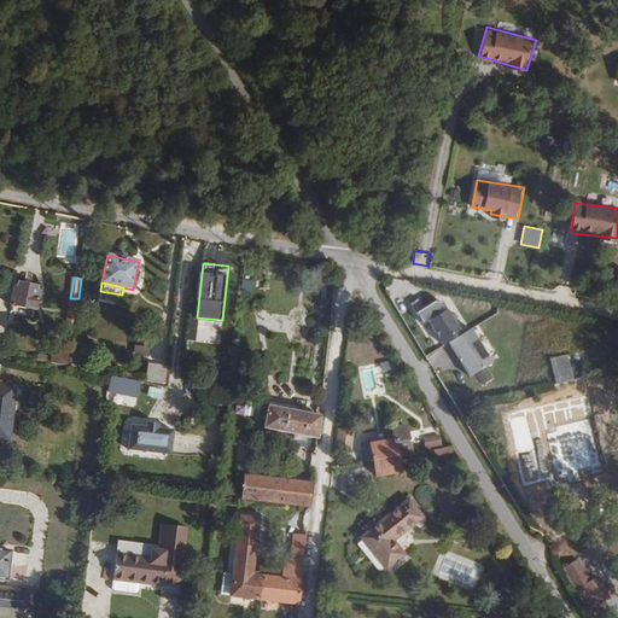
[(15,289),(10,305),(33,310),(35,312),(40,292),(36,292),(38,289),(18,284),(17,289),(15,289)]
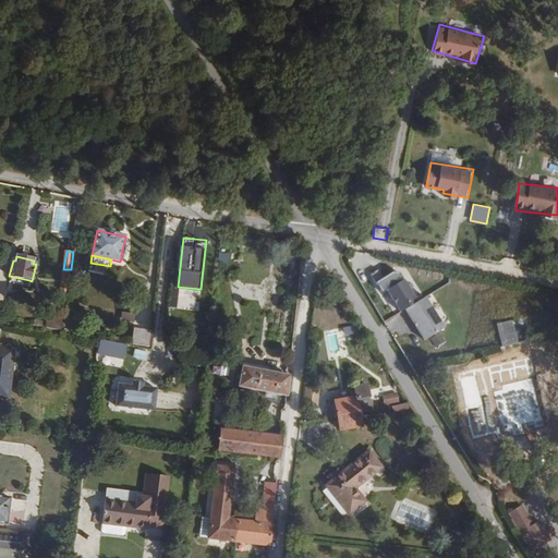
[(69,293),(71,269),(63,269),(61,292),(69,293)]
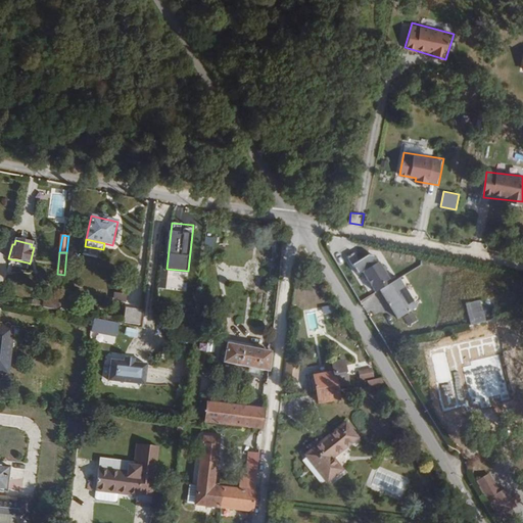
[(28,263),(8,258),(7,265),(27,269),(28,263)]
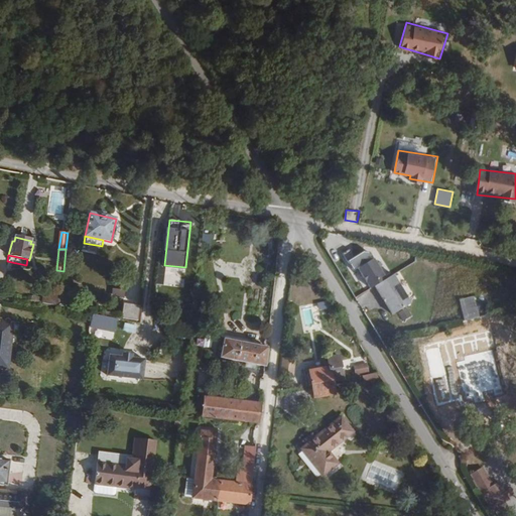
[(162,285),(184,286),(185,268),(163,267),(162,285)]
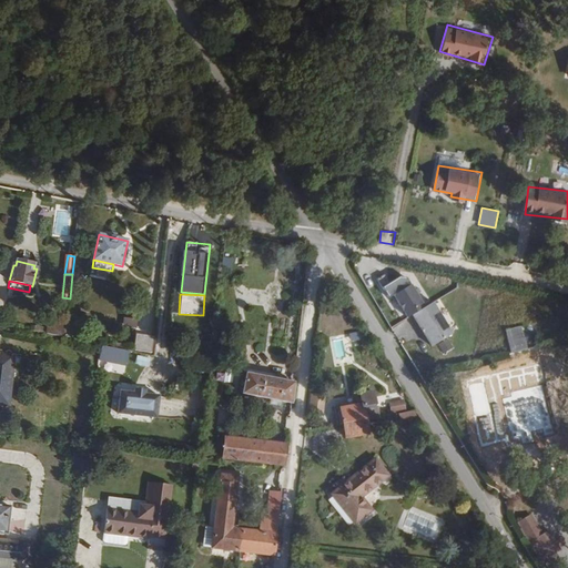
[(412,315),(432,347),(452,334),(432,303),(412,315)]
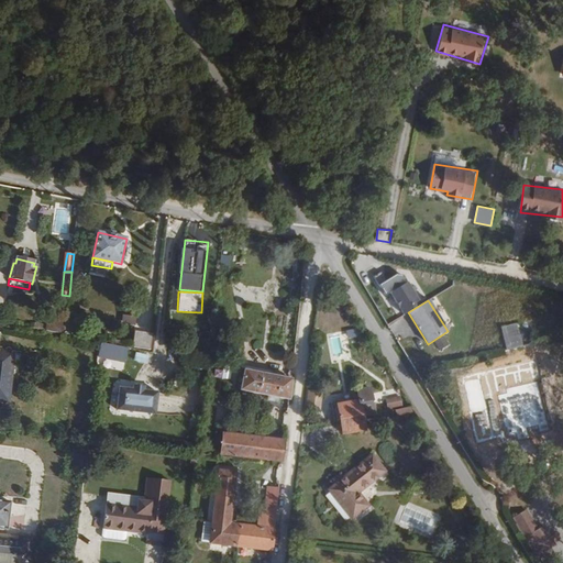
[(124,315),(123,322),(135,323),(136,316),(124,315)]
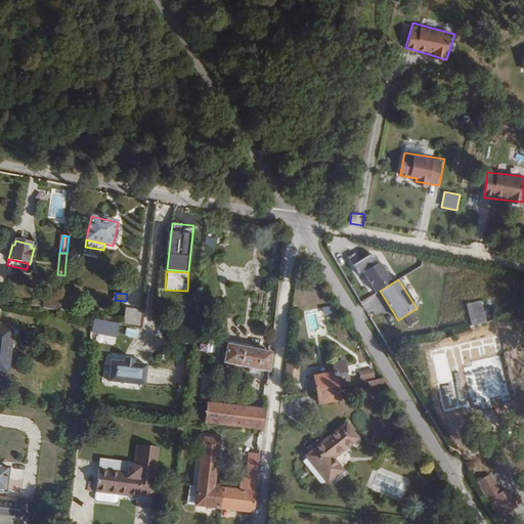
[(45,300),(44,309),(60,312),(61,304),(45,300)]
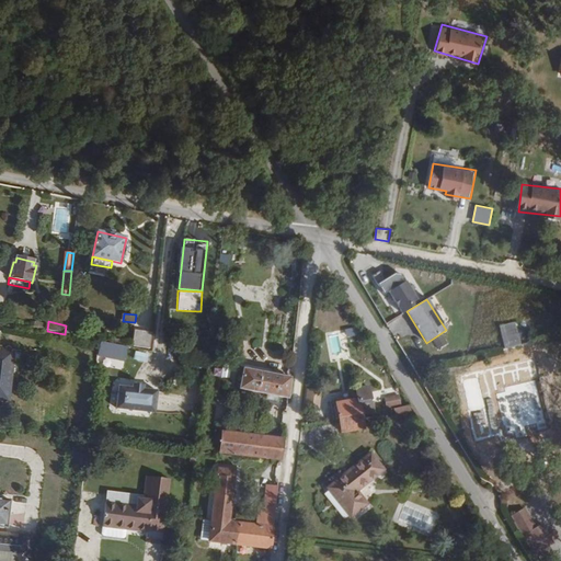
[(500,327),(505,350),(521,345),(515,323),(500,327)]
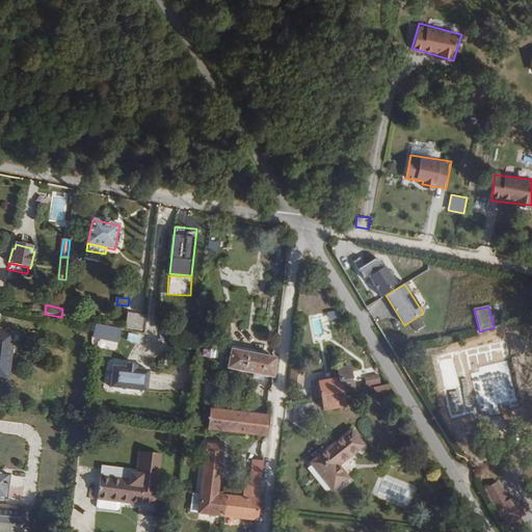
[(338,310),(327,312),(328,319),(339,318),(338,310)]
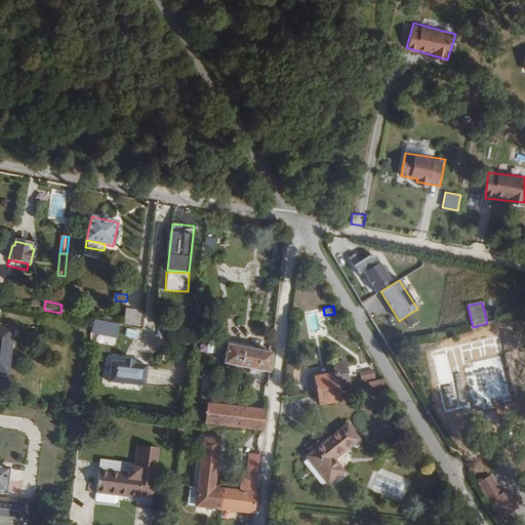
[(133,327),(142,328),(143,309),(126,308),(125,320),(134,321),(133,327)]
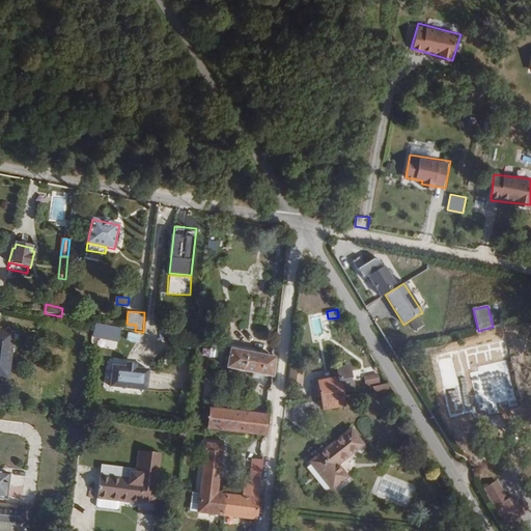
[(119,342),(121,328),(93,323),(92,337),(119,342)]
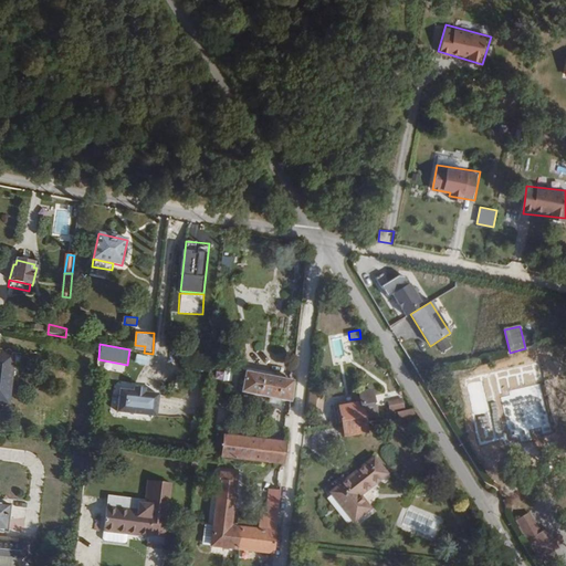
[(10,366),(11,353),(11,352),(10,350),(9,350),(8,350),(7,350),(6,352),(0,350),(0,405),(10,407),(11,396),(7,395),(10,366)]
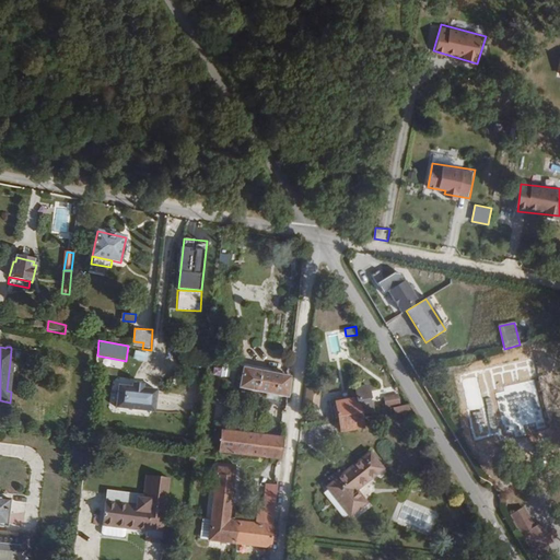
[(135,349),(132,358),(147,361),(149,353),(135,349)]
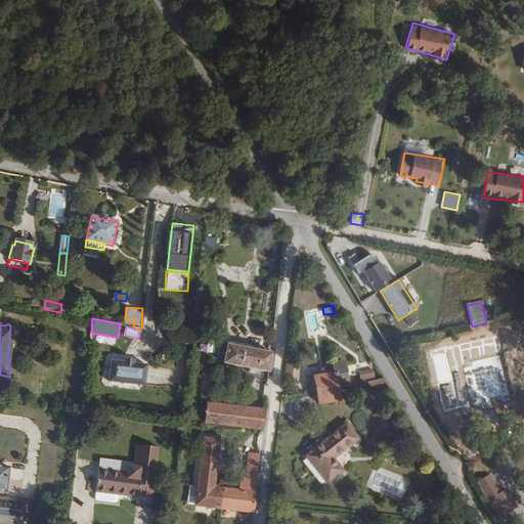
[(498,333),(469,340),(472,355),(481,353),(485,370),(489,369),(492,385),(495,384),(509,381),(512,380),(509,364),(507,365),(498,333)]
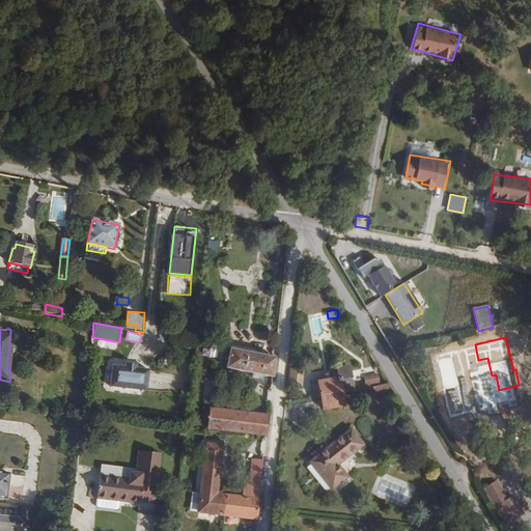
[(230,350),(226,368),(252,373),(263,375),(273,378),(275,358),(230,350)]
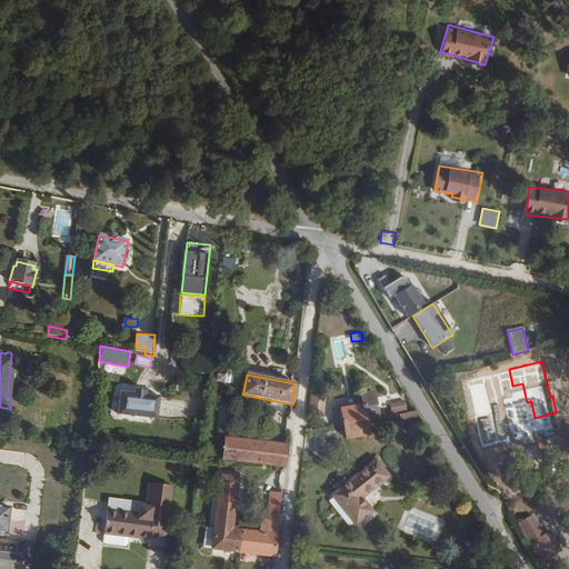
[(119,391),(117,415),(156,418),(158,395),(145,393),(145,392),(133,391),(133,392),(119,391)]
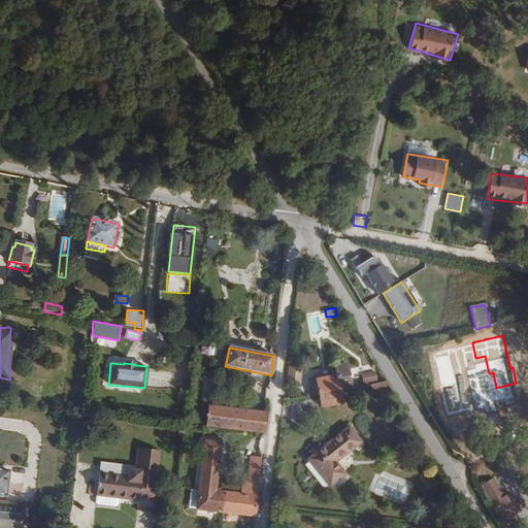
[(319,395),(340,392),(351,389),(347,364),(335,365),(336,376),(317,380),(319,395)]
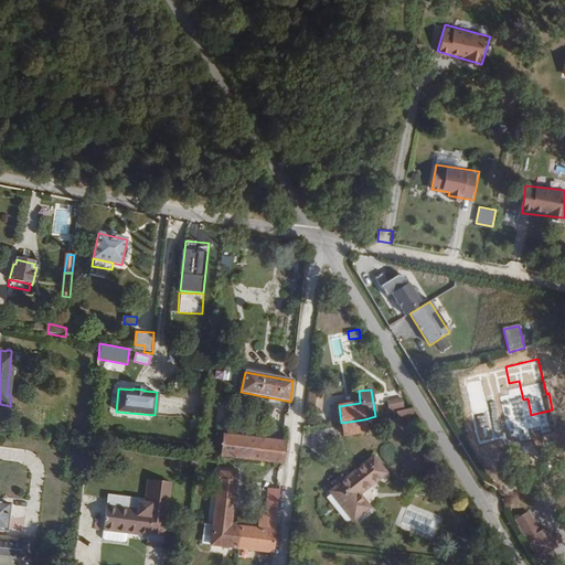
[(319,407),(320,393),(310,392),(309,406),(319,407)]
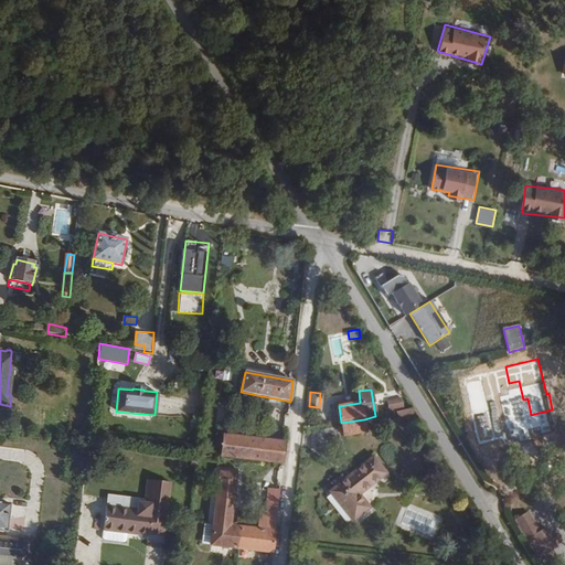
[(385,403),(387,414),(390,414),(396,412),(405,409),(402,400),(385,403)]
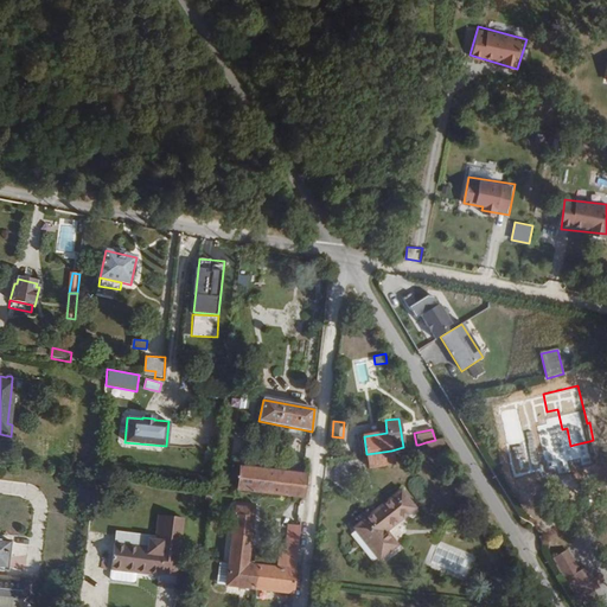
[(426,442),(427,448),(445,445),(443,439),(435,440),(426,442)]
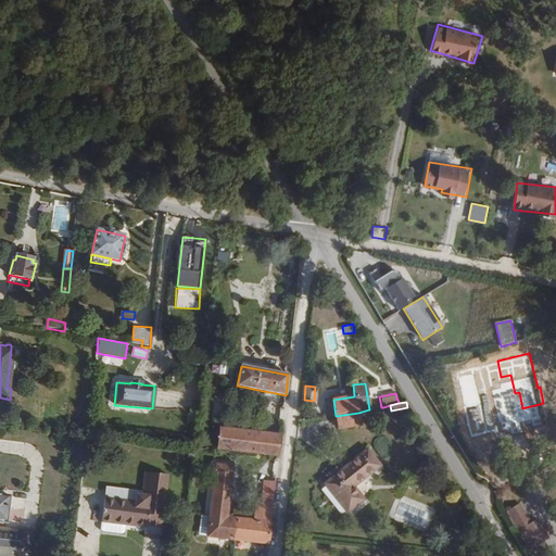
[(542,414),(540,404),(526,407),(528,417),(542,414)]
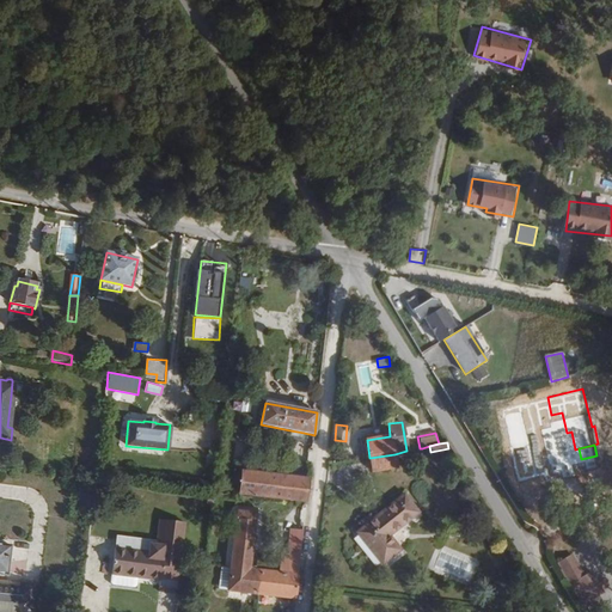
[(395,454),(369,458),(372,471),(397,467),(395,454)]
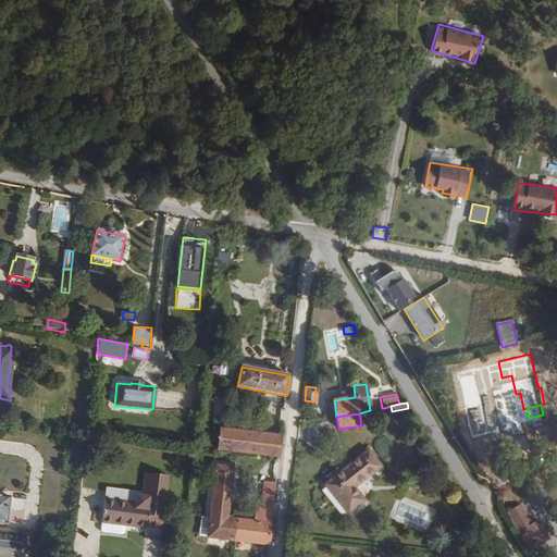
[(279,455),(281,436),(221,430),(219,449),(279,455)]
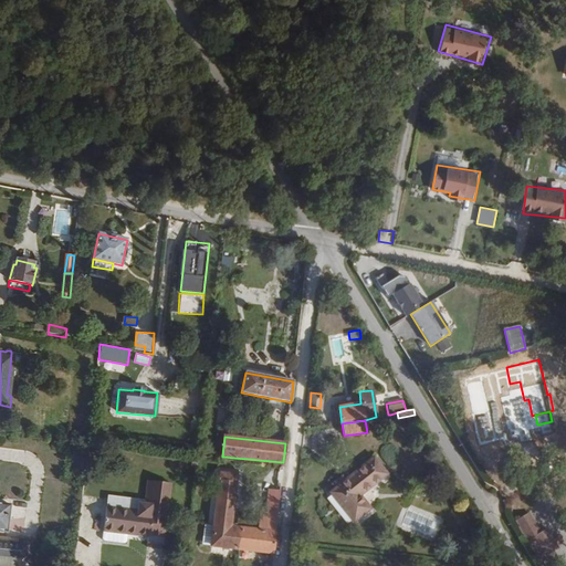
[(336,490),(332,493),(354,521),(369,509),(359,495),(386,474),(374,459),(346,481),(343,477),(333,484),(336,490)]
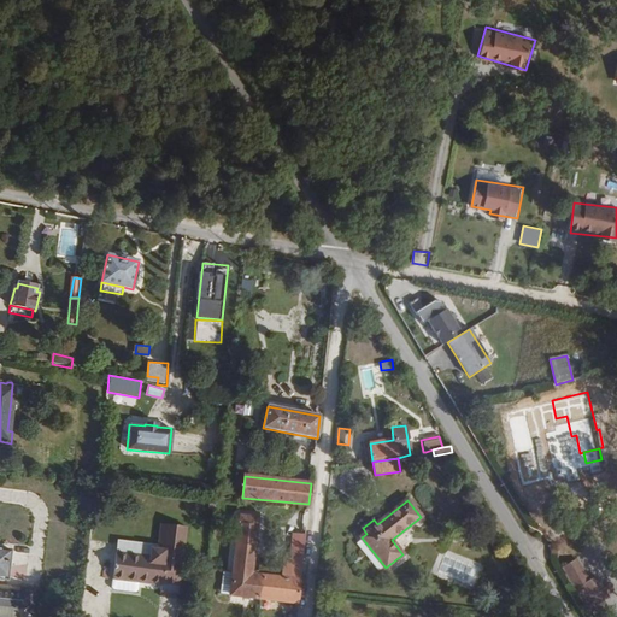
[(234,573),(252,574),(258,516),(240,515),(234,573)]
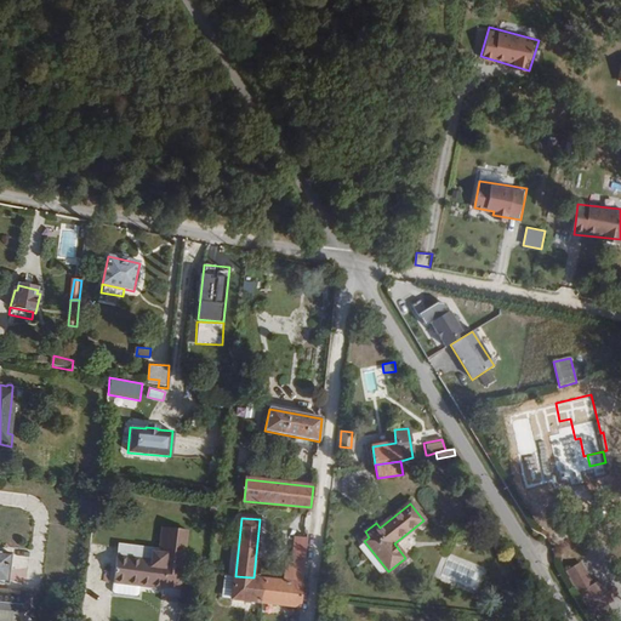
[(144,524),(141,559),(163,562),(167,527),(144,524)]
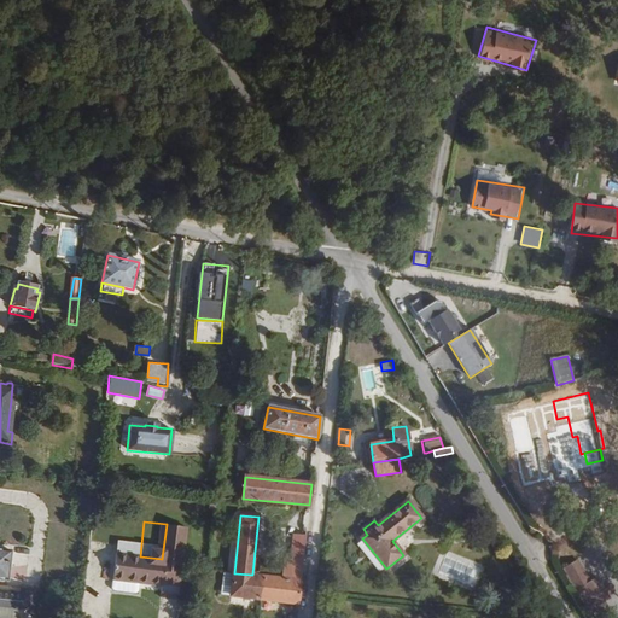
[(291,560),(303,561),(305,535),(293,534),(291,560)]
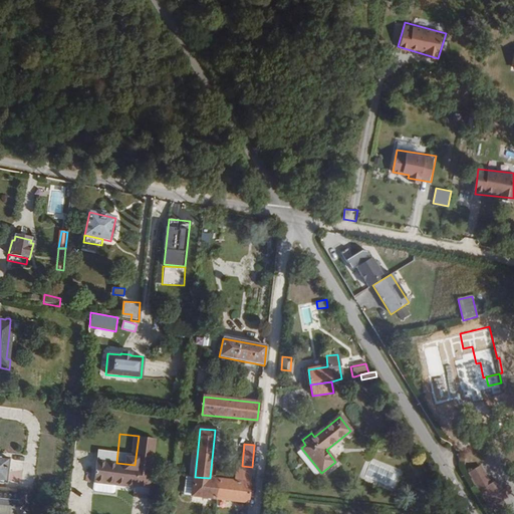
[(461,461),(472,479),(478,476),(488,494),(500,487),(489,469),(484,473),(472,454),(461,461)]
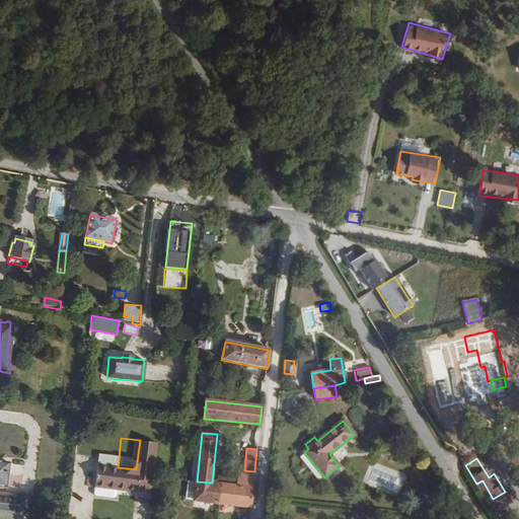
[(0,518),(25,518),(26,518),(28,507),(29,499),(29,497),(0,493),(0,487),(6,488),(9,463),(0,462),(0,518)]
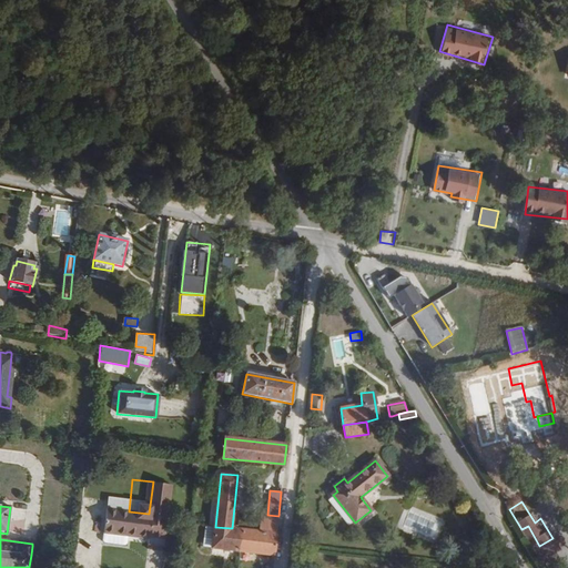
[(149,536),(152,514),(149,514),(129,511),(107,509),(103,534),(103,540),(105,544),(123,546),(125,543),(127,536),(128,533),(149,536)]
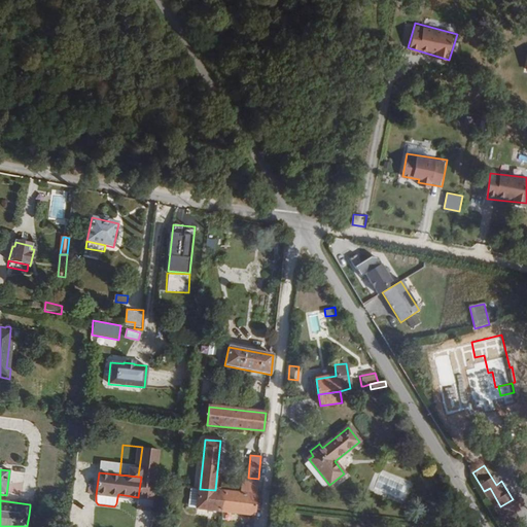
[(241,493),(256,495),(258,479),(243,478),(241,493)]
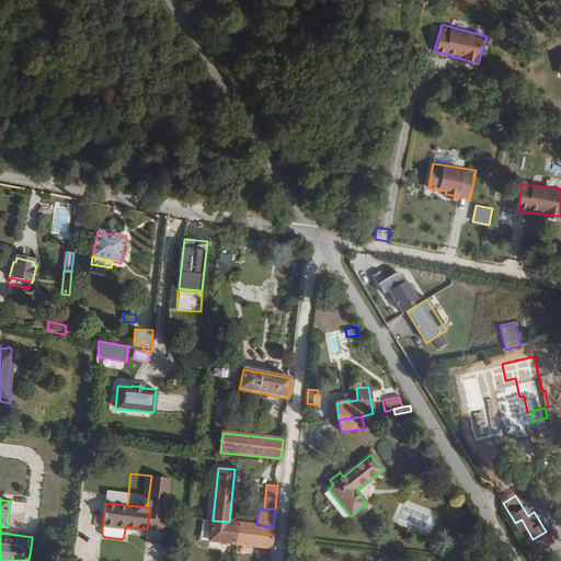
[(209,541),(213,522),(203,521),(201,540),(209,541)]
